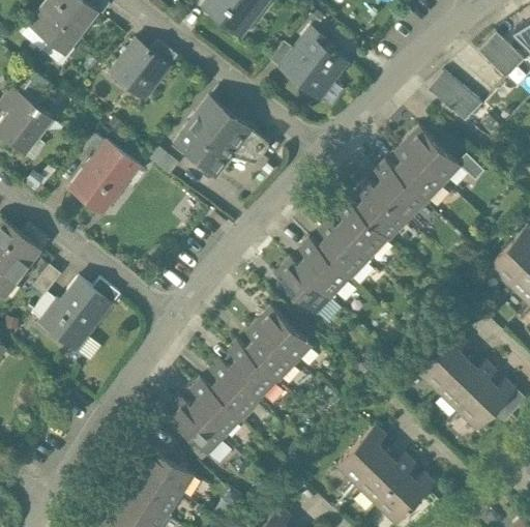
[(82,0),(49,0),(52,2),(30,30),(63,56),(96,12),(97,11),(82,0)]
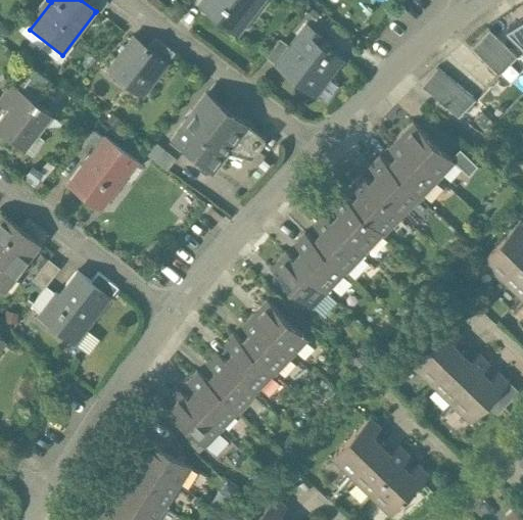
[(108,6),(100,0),(81,0),(96,11),(95,12),(100,16),(108,6)]
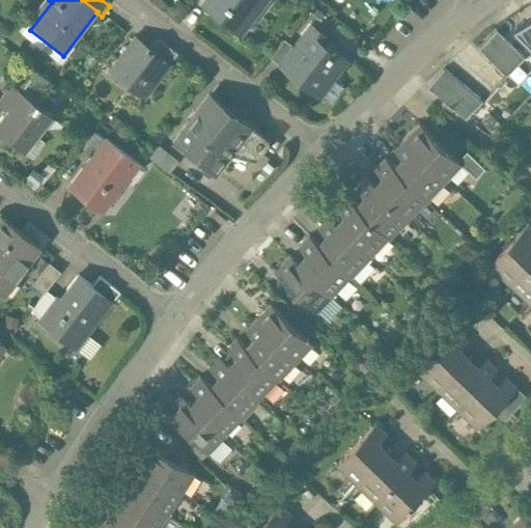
[(262,0),(213,0),(204,11),(236,35),(262,0)]
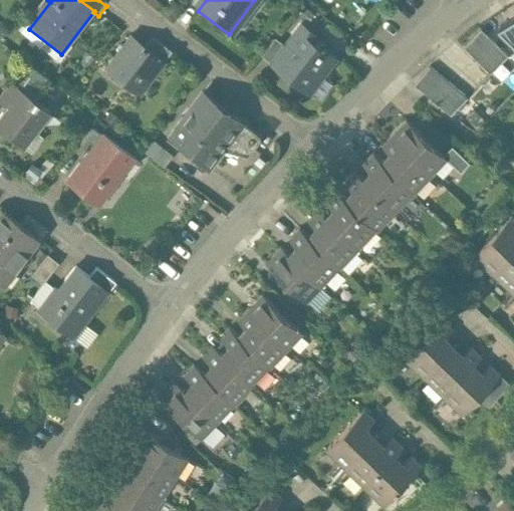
[(285,49),(272,66),(308,95),(336,60),(322,49),(320,51),(312,45),(317,39),(302,27),(285,49)]
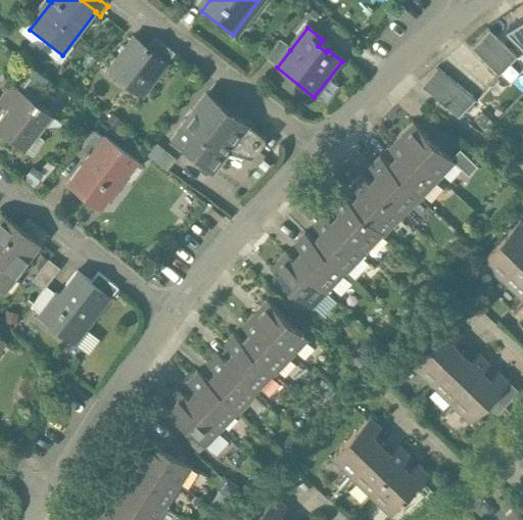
[(489,33),(473,50),(482,59),(500,42),(489,33)]
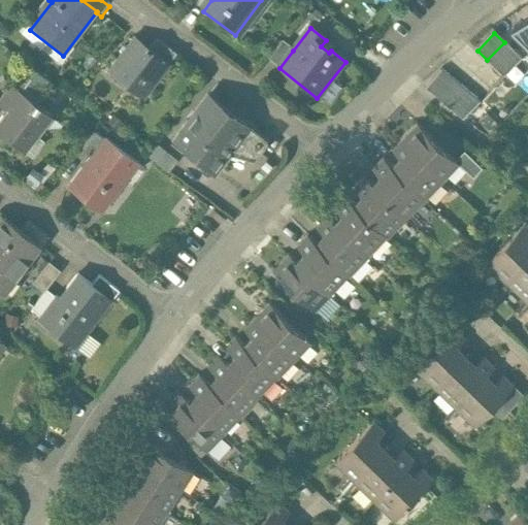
[(149,52),(134,40),(108,74),(142,100),(168,66),(149,52)]
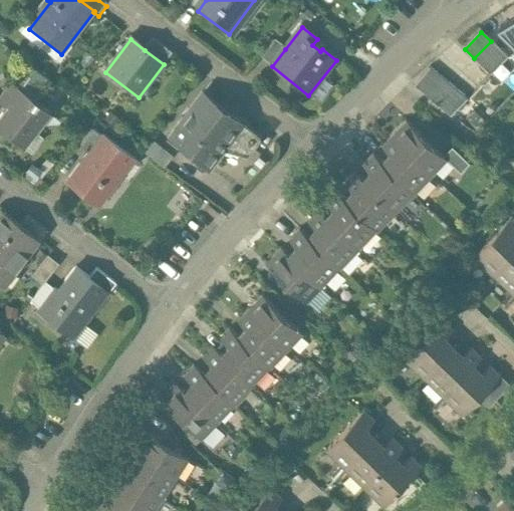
[(171,55),(152,40),(145,50),(164,64),(171,55)]
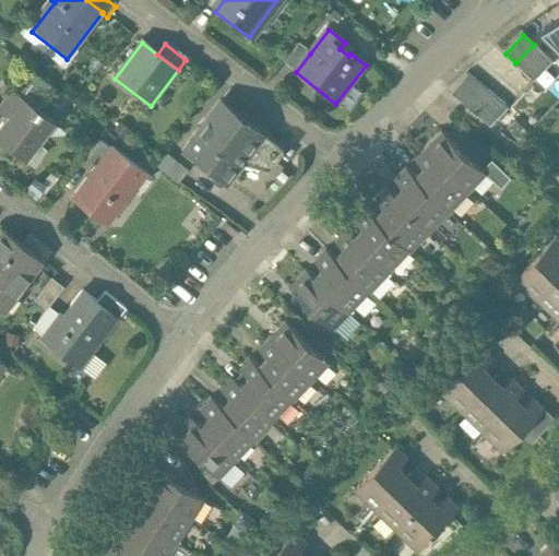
[(534,45),(515,63),(524,72),(543,54),(534,45)]
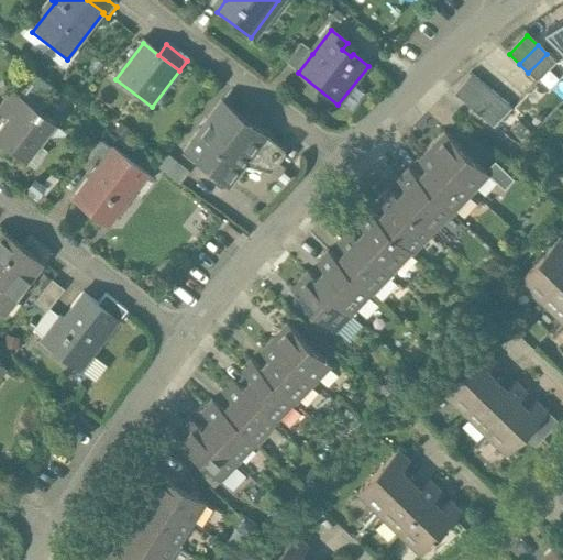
[(301,46),(287,65),(297,74),(298,73),(312,54),(301,46)]
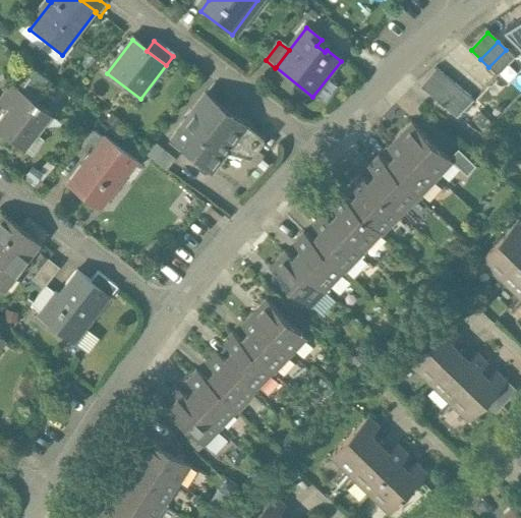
[(506,50),(488,67),(499,76),(515,59),(506,50)]
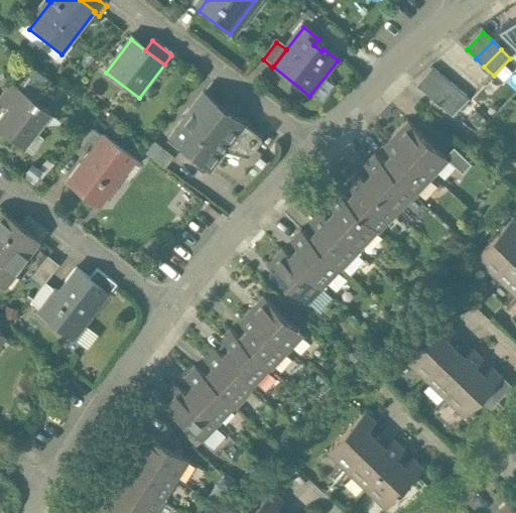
[(431,69),(416,88),(425,96),(440,77),(431,69)]
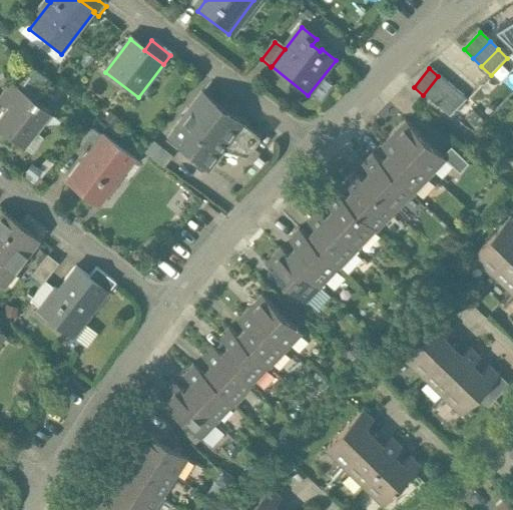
[(438,76),(423,95),(432,102),(447,83),(438,76)]
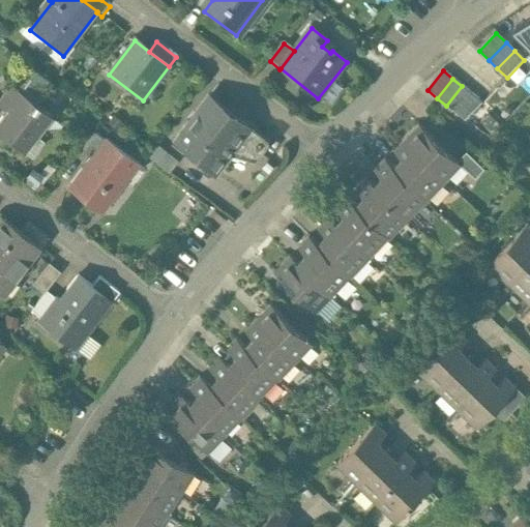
[(462,86),(446,106),(455,113),(471,93),(462,86)]
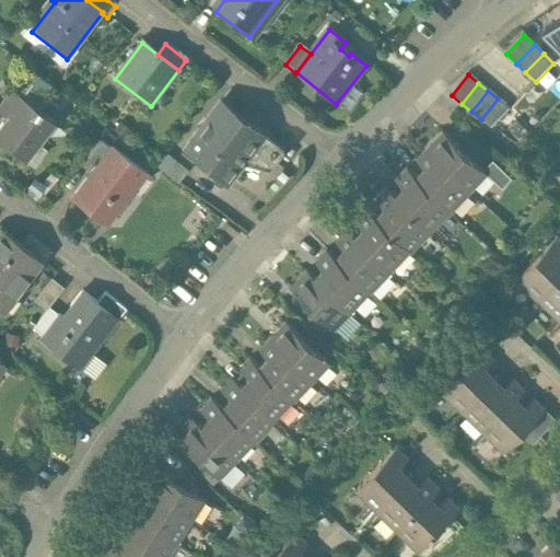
[(11,93),(0,106),(0,114),(7,120),(22,101),(11,93)]
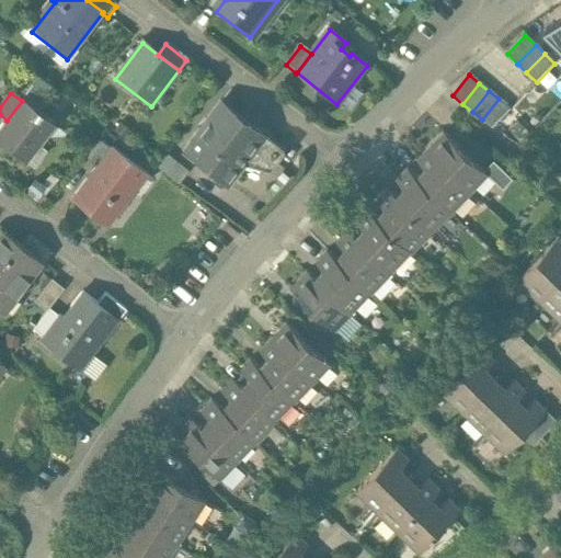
[(499,99),(482,120),(493,128),(508,107),(499,99)]
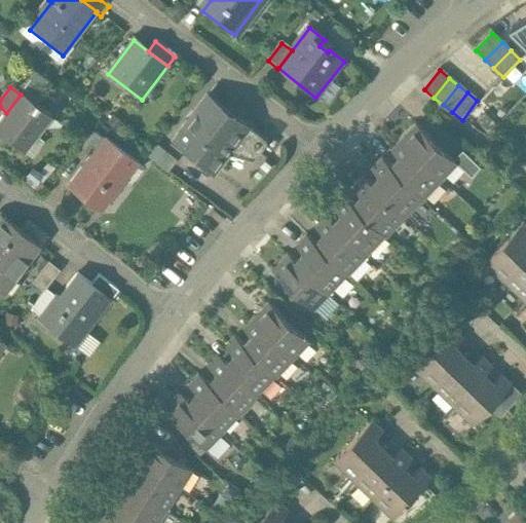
[(49,117),(21,95),(6,113),(0,120),(0,134),(23,152),(49,117)]
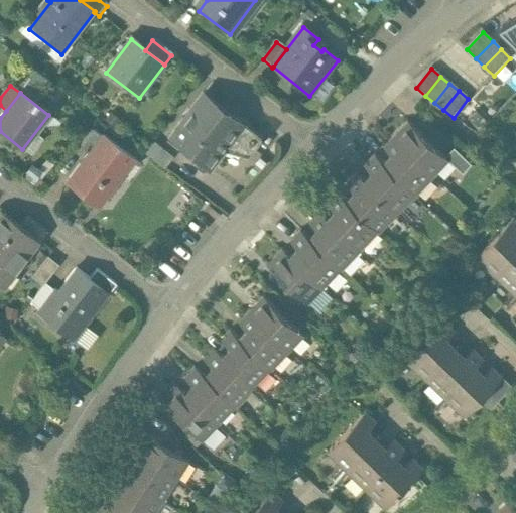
[(204,95),(168,140),(208,170),(228,144),(246,158),(261,139),(242,125),(242,124),(204,95)]
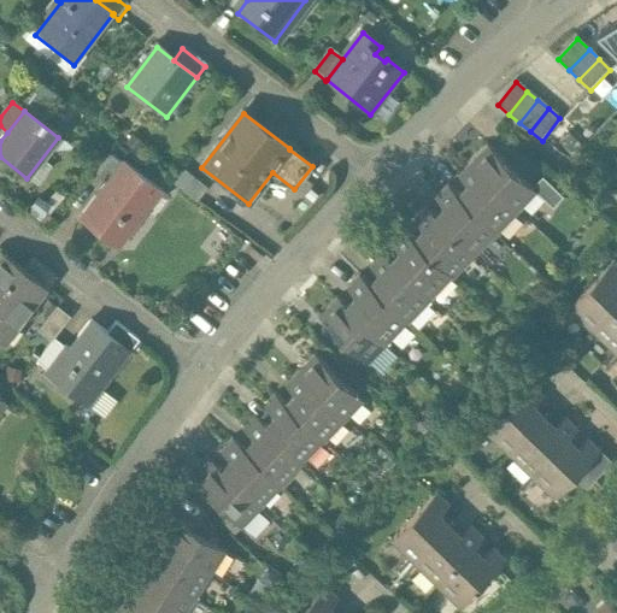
[(534,188),(488,146),(471,165),(519,211),(538,193),(538,192),(534,188)]
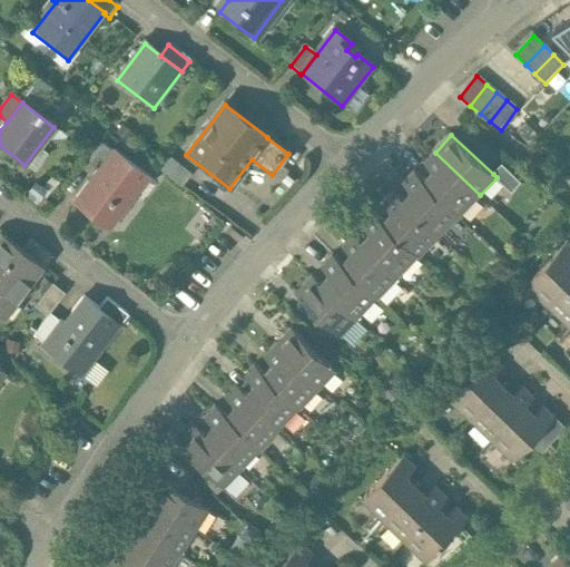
[(111,154),(100,145),(86,165),(97,174),(111,154)]
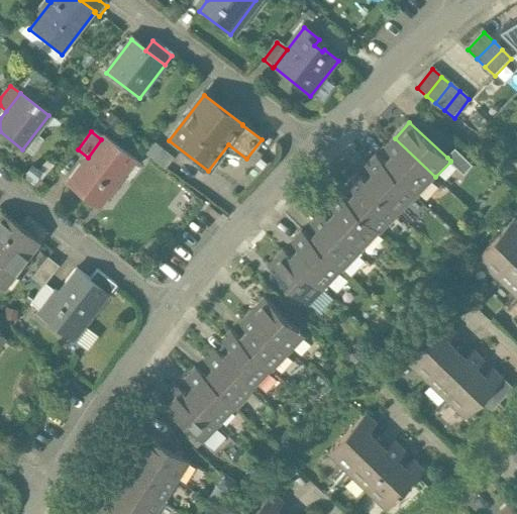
[(435,177),(395,138),(385,148),(392,156),(385,164),(384,165),(416,195),(416,196),(417,197),(435,177)]
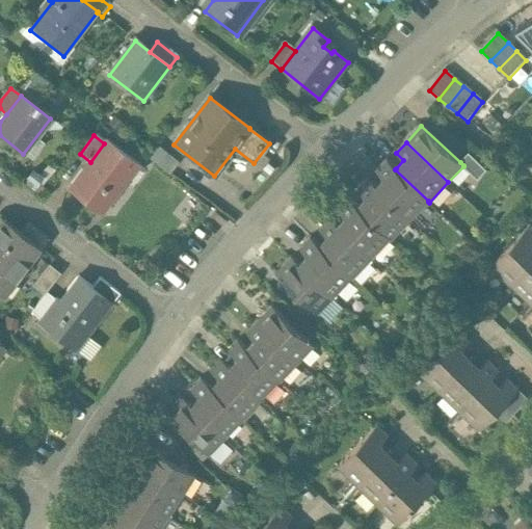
[(90,162),(69,190),(102,215),(103,214),(100,212),(134,167),(137,169),(137,168),(104,143),(90,162)]
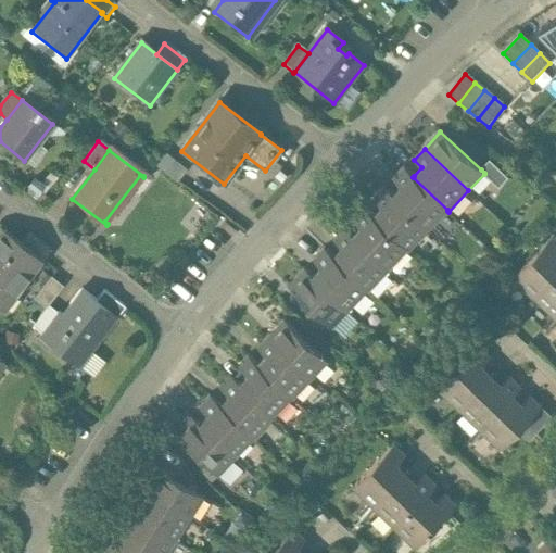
[(187,173),(164,155),(154,167),(177,185),(187,173)]
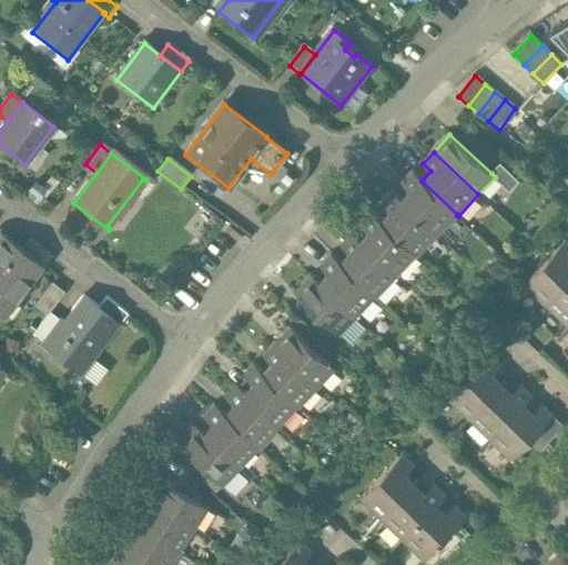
[(520,181),(500,163),(492,173),(495,177),(495,178),(510,191),(520,181)]
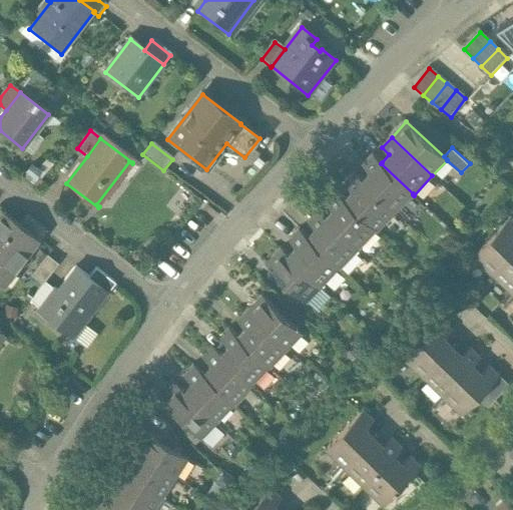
[(413,193),(381,163),(382,162),(373,154),(363,165),(370,172),(363,180),(362,181),(395,212),(413,194),(413,193)]
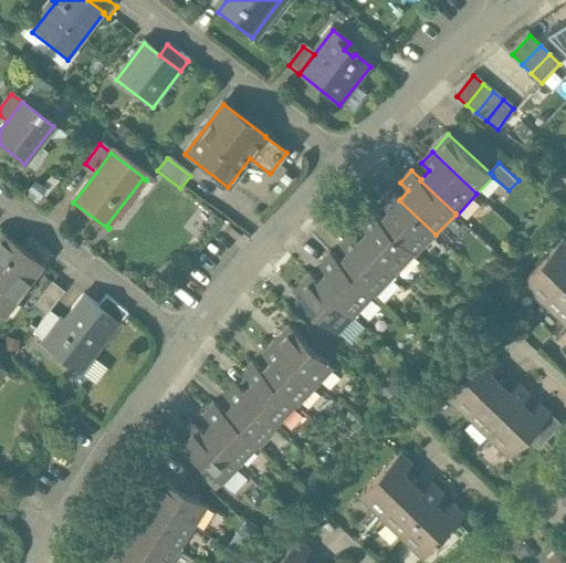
[(436,235),(399,200),(400,199),(391,191),(380,204),(389,211),(380,220),(379,221),(416,254),(415,256),(416,257),(436,235)]
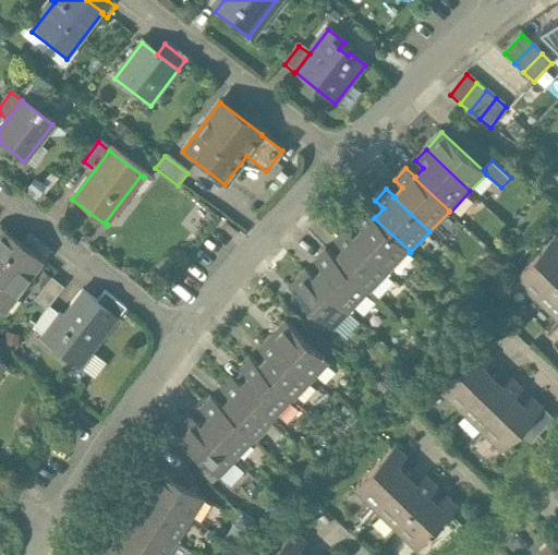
[(410,251),(374,218),(375,217),(365,208),(354,220),(363,228),(354,237),(354,238),(390,272),(409,252),(410,251)]
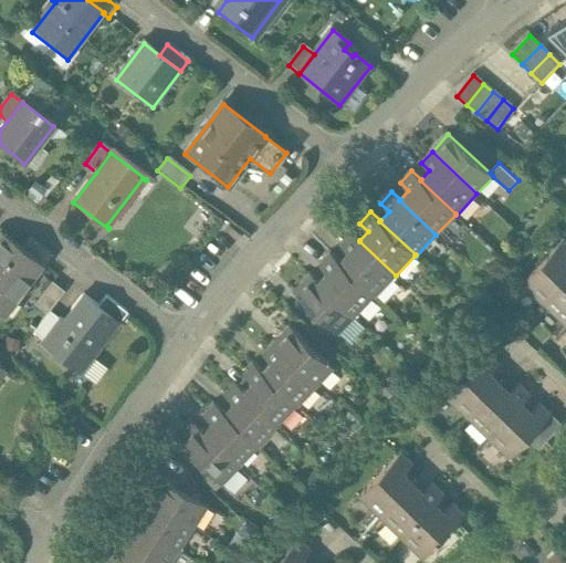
[(396,275),(359,241),(359,240),(352,232),(339,244),(348,252),(339,262),(375,295),(374,296),(376,298),(396,275)]
